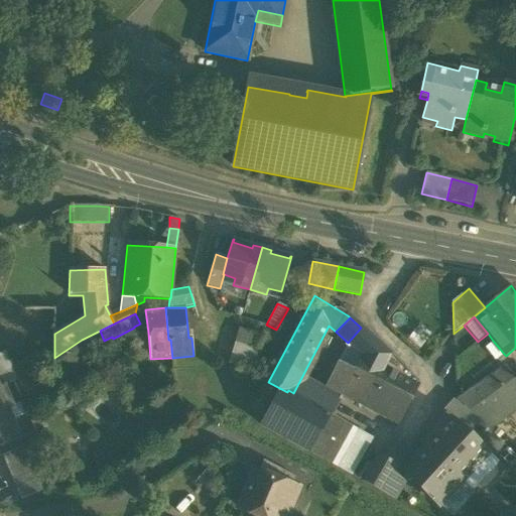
[(432,335),(420,324),(407,340),(419,350),(432,335)]
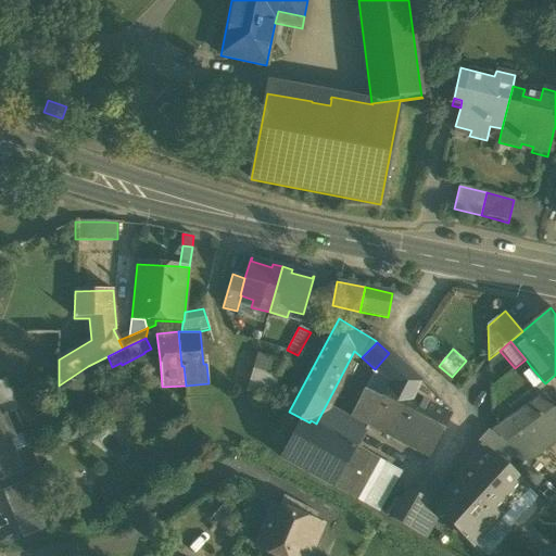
[(369,428),(393,441),(421,383),(389,353),(375,369),(376,370),(389,382),(367,427),(369,428)]
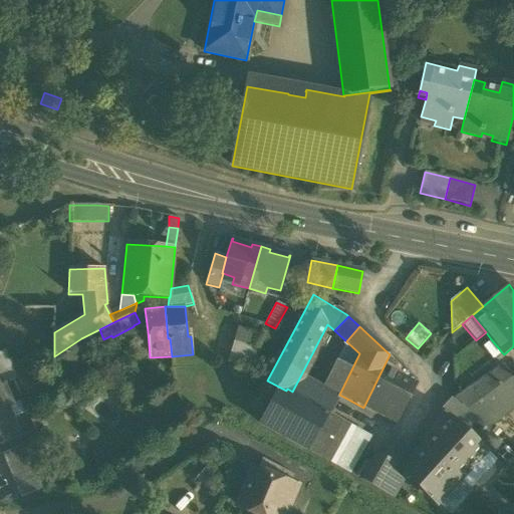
[(234,341),(257,348),(261,335),(238,328),(234,341)]
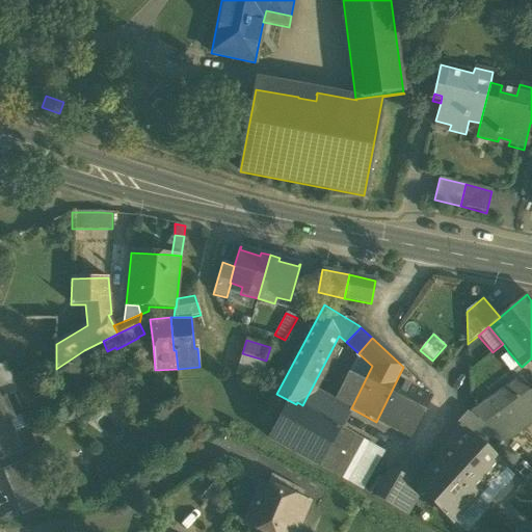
[(155,370),(153,343),(138,344),(141,371),(155,370)]
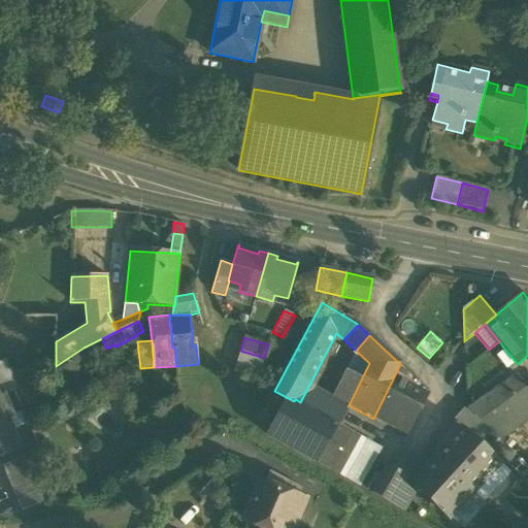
[(506,369),(516,362),(504,349),(495,356),(506,369)]
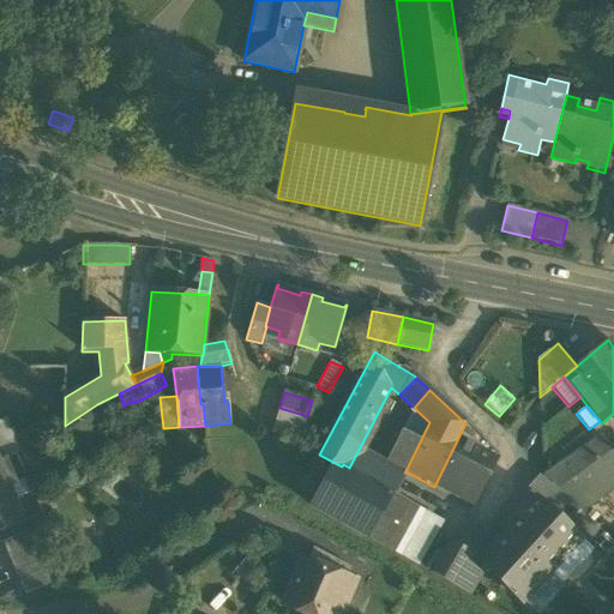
[(300,443),(307,416),(280,408),(271,433),(300,443)]
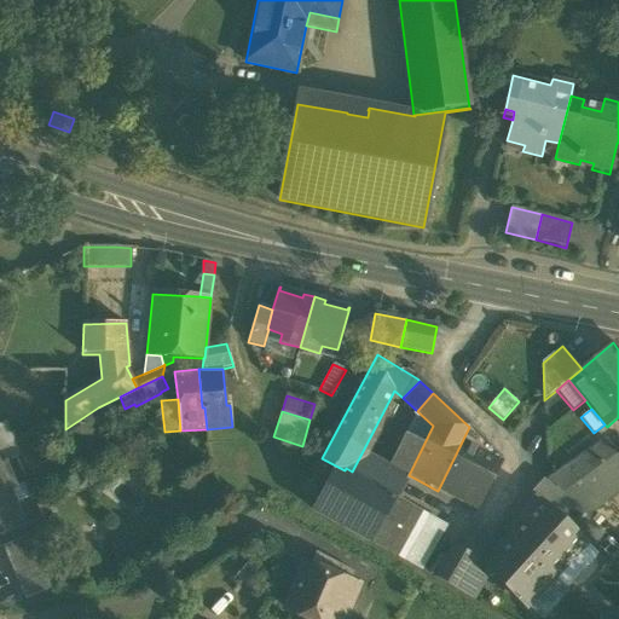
[(392,466),(409,475),(433,426),(418,412),(392,466)]
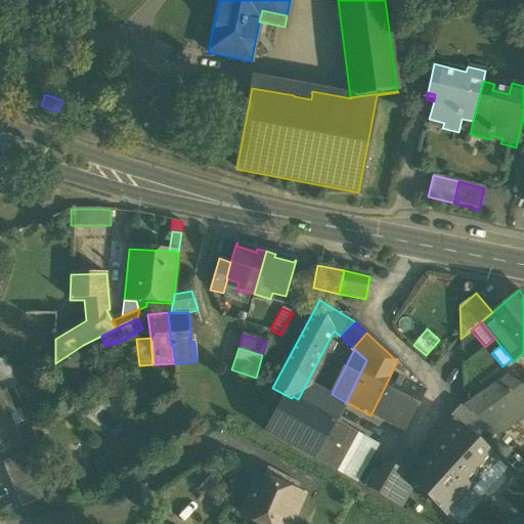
[(0,394),(5,392),(17,387),(5,358),(0,359),(0,394)]
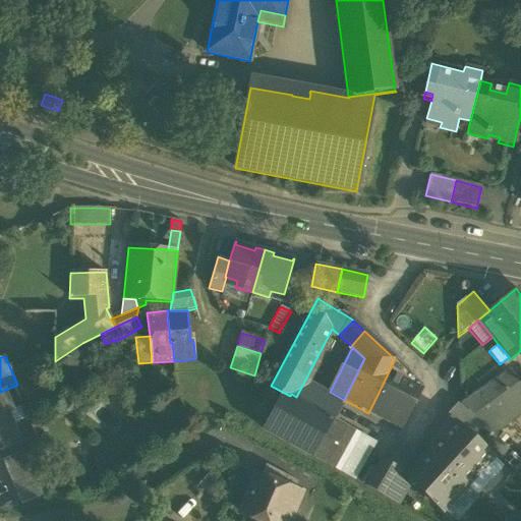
[(421,388),(395,359),(368,413),(400,429),(422,388),(421,388)]
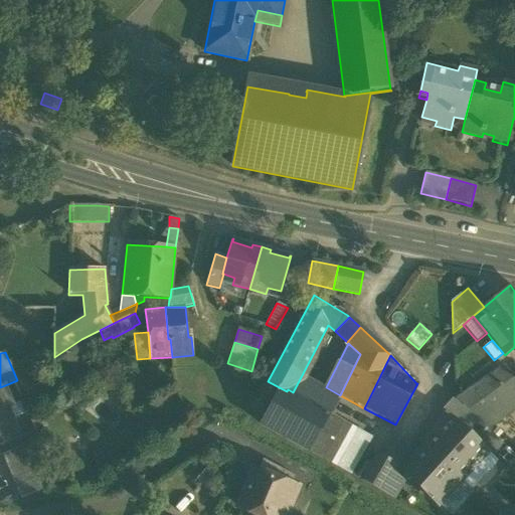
[(458,400),(468,410),(501,387),(514,378),(506,366),(458,400)]
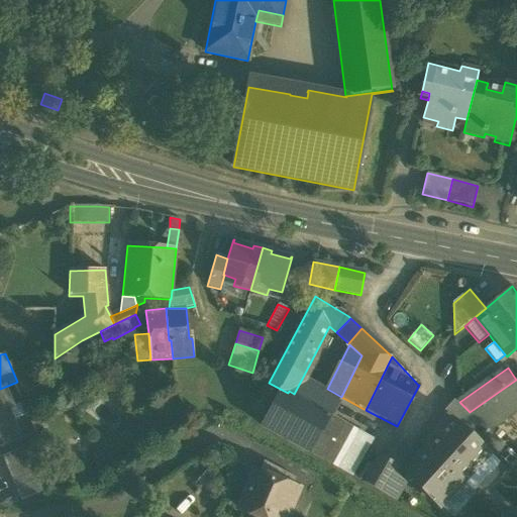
[(331,414),(333,416),(343,398),(341,397),(327,389),(303,377),(294,394),(331,414)]
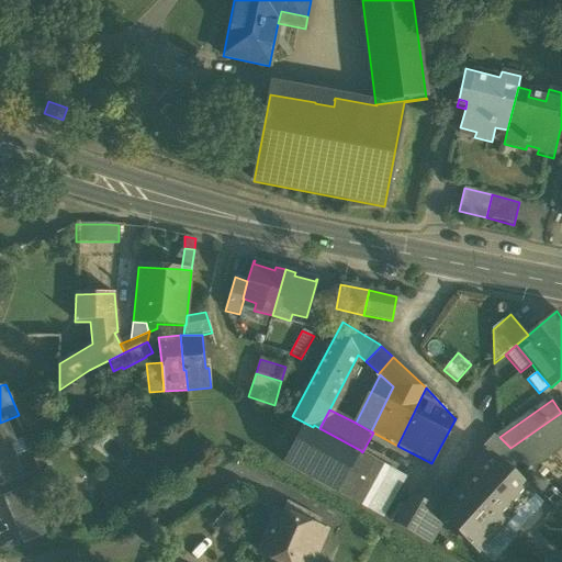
[(526,449),(518,456),(530,468),(532,470),(555,453),(561,449),(561,413),(547,423),(555,435),(540,447),(542,449),(531,457),(526,449)]
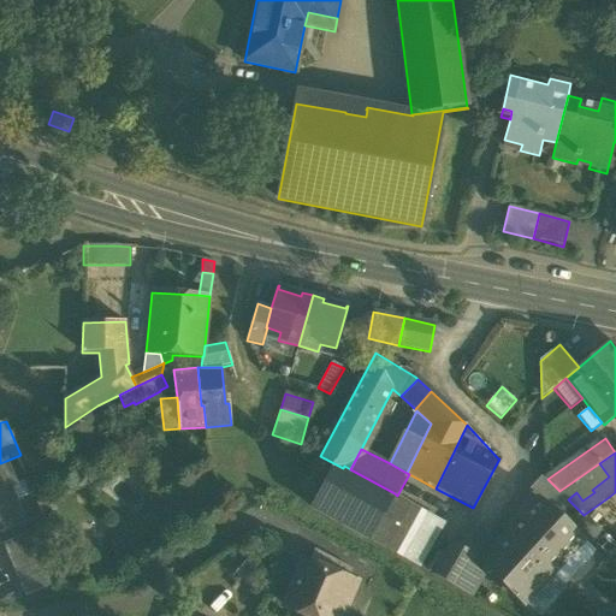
[(306,504),(311,508),(343,468),(320,456),(306,504)]
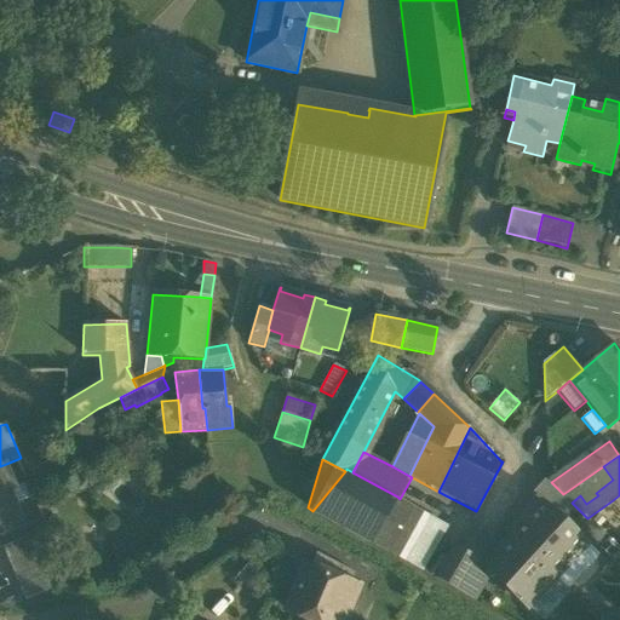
[(0,537),(24,527),(10,492),(17,489),(6,464),(0,466),(0,537)]
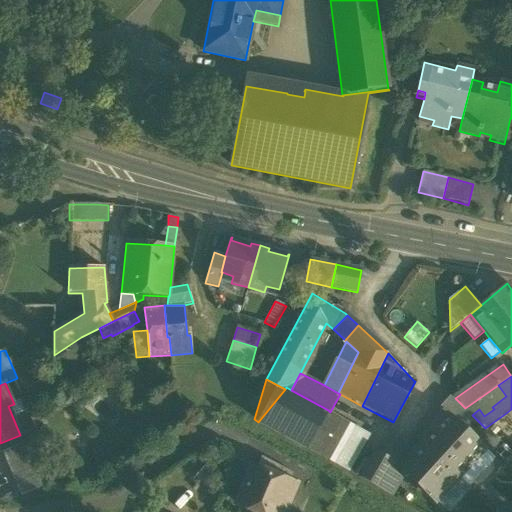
[(506,396),(498,385),(465,408),(472,415),(479,409),(484,416),(494,409),(492,407),(506,396)]
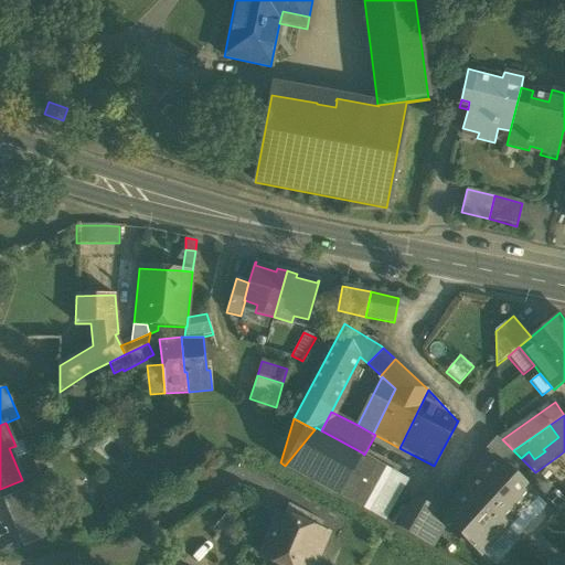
[(285,466),(339,496),(362,452),(321,430),(316,427),(315,429),(285,466)]
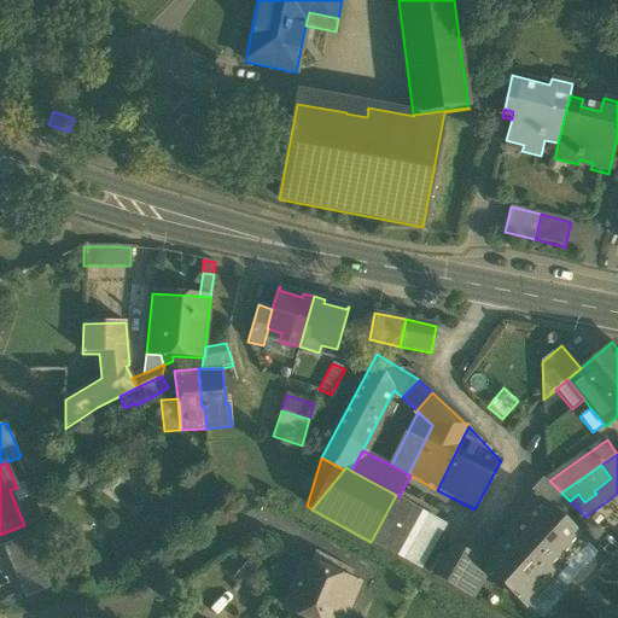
[(542,503),(570,528),(583,514),(570,501),(561,493),(549,481),(547,478),(531,495),(541,505),(542,503)]
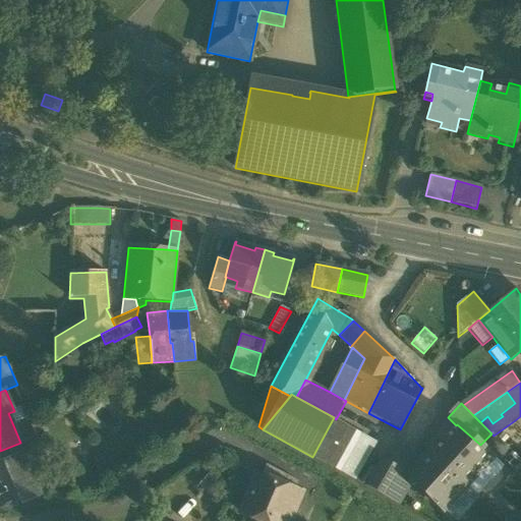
[(336,419),(334,417),(312,457),(354,479),(373,445),(359,436),(360,433),(336,420),(336,419)]
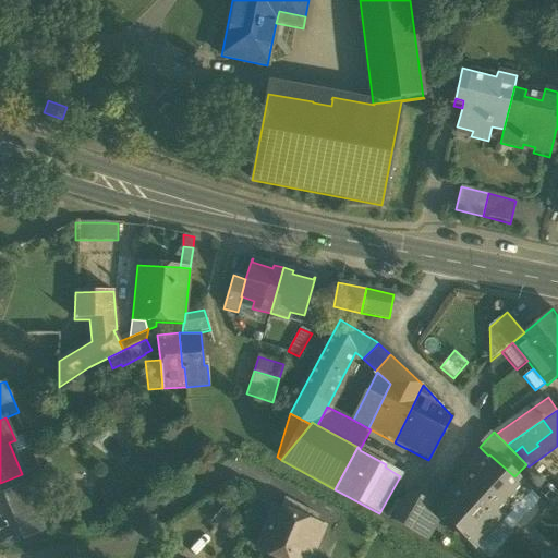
[(488,456),(460,486),(498,521),(528,488),(514,476),(489,455),(488,456)]
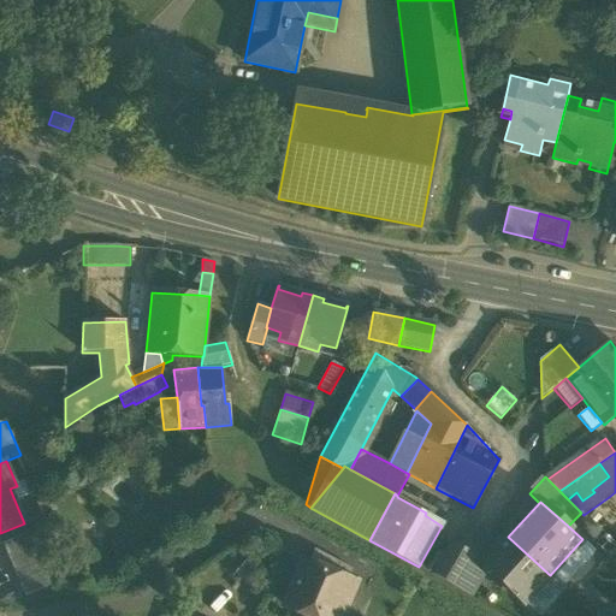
[(581,513),(568,526),(582,539),(590,545),(602,531),(584,515),(581,513)]
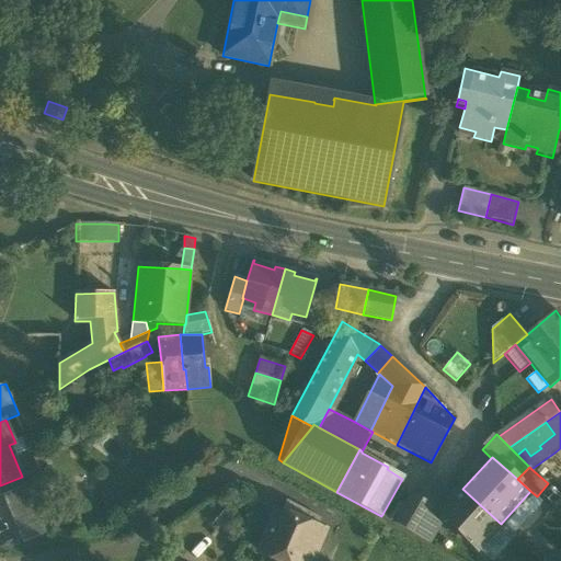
[(96,478),(78,482),(81,496),(100,492),(96,478)]
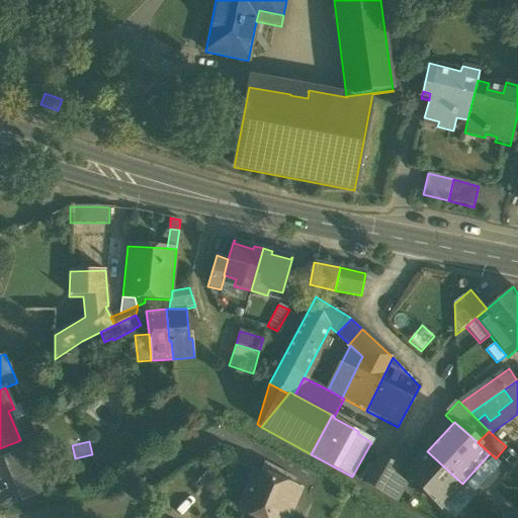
[(2,458),(21,502),(42,493),(24,449),(2,458)]
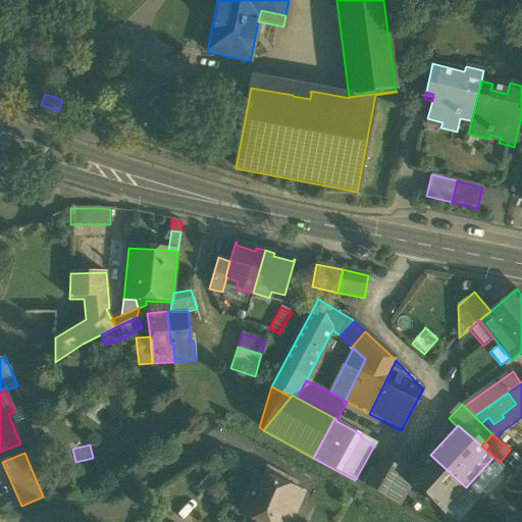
[(444,511),(466,487),(430,455),(408,478),(444,511)]
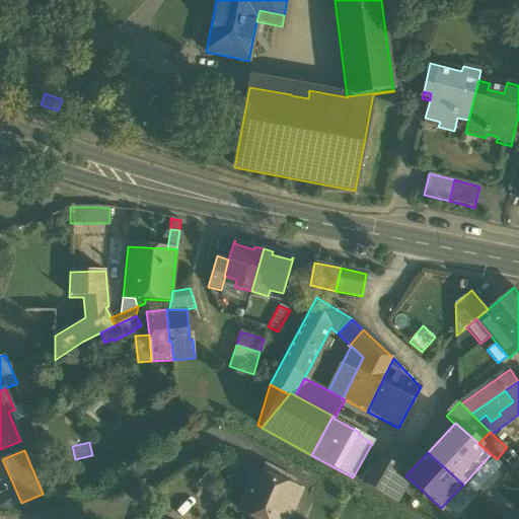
[(502,464),(497,459),(491,454),(463,485),(474,495),(502,464)]
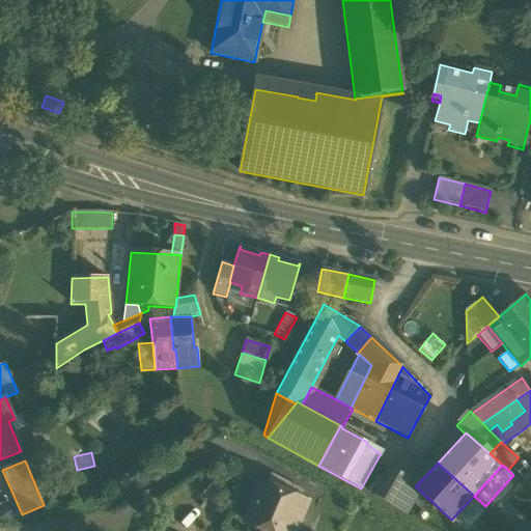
[(96,475),(94,466),(77,470),(79,479),(96,475)]
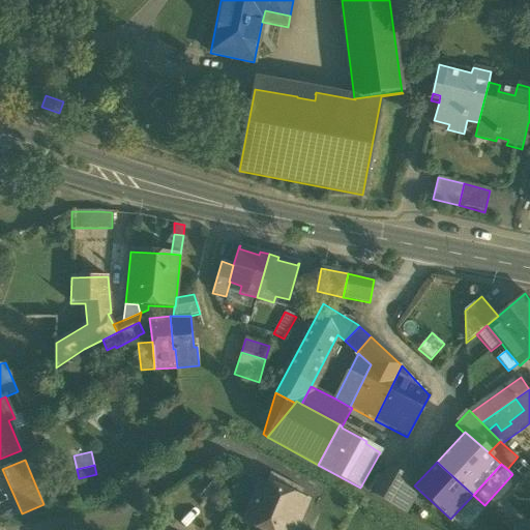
[(372,494),(394,506),(406,487),(409,481),(386,469),(372,494)]
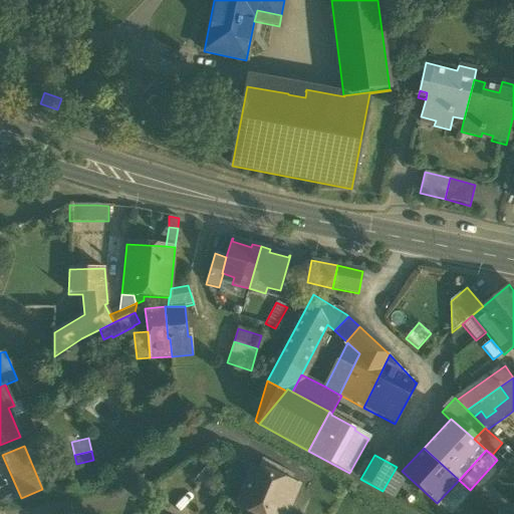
[(257,471),(290,485),(294,476),(262,459),(257,471)]
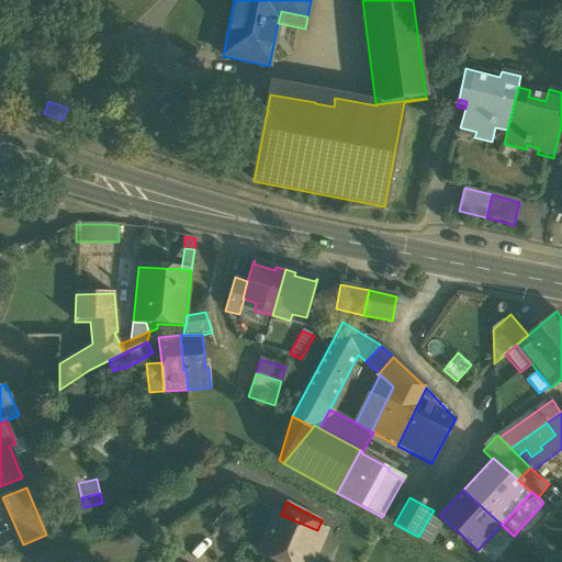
[(214,524),(223,531),(238,513),(229,505),(214,524)]
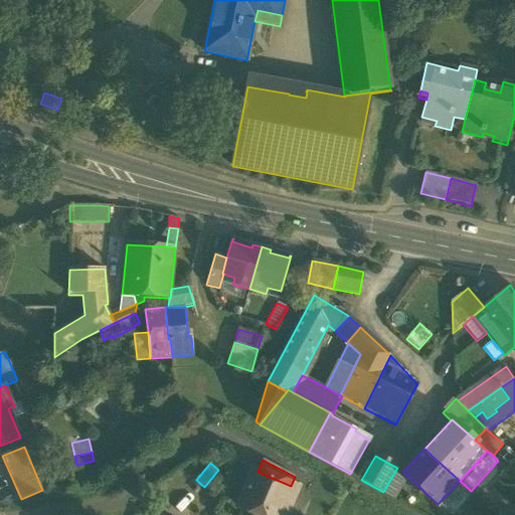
[(238,507),(256,514),(279,514),(282,508),(290,511),(299,489),(291,486),(258,472),(254,470),(238,507)]
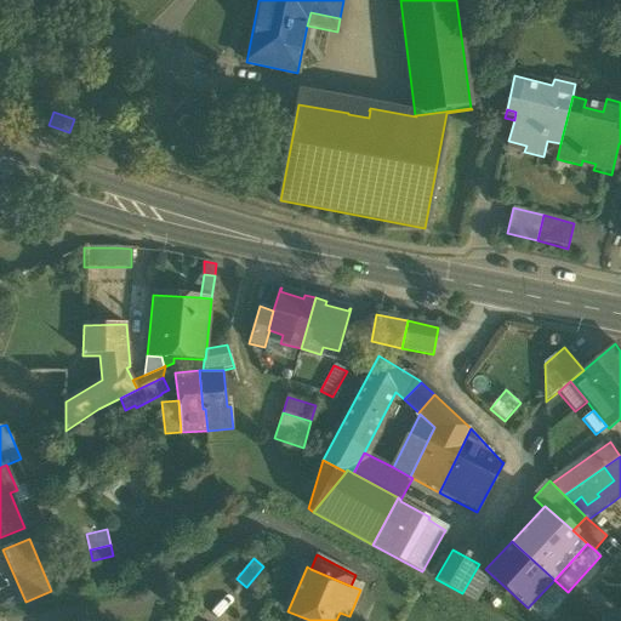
[(476,570),(462,593),(477,602),(490,577),(476,570)]
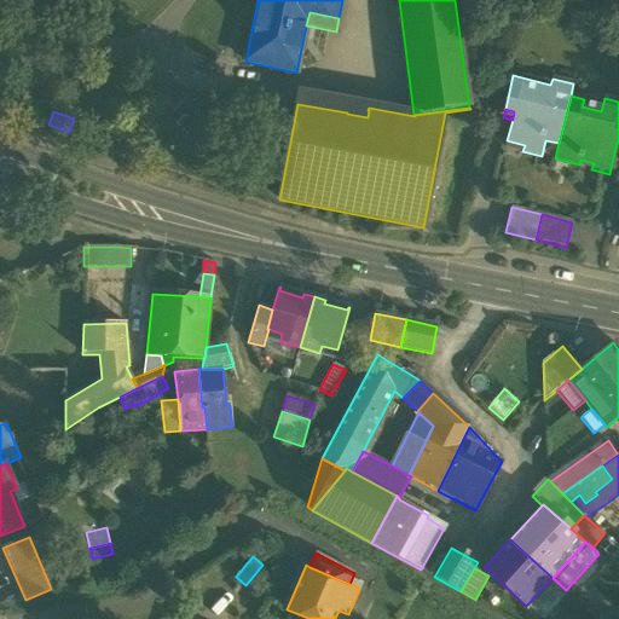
[(553,578),(526,606),(539,618),(545,618),(570,593),(566,590),(553,578)]
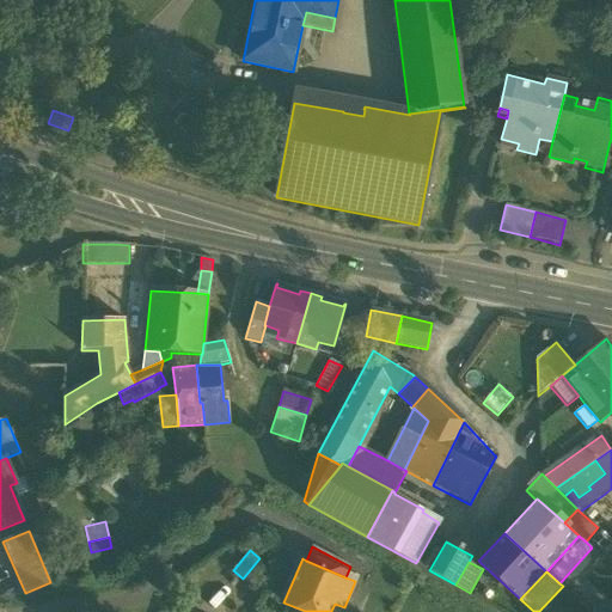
[(592,611),(591,611),(611,611),(601,601),(592,611)]
